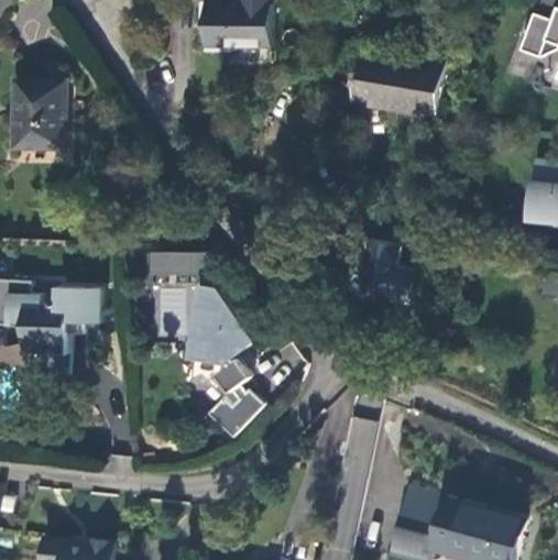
[(237,46),(276,48),(277,6),(280,6),(280,0),(243,0),(244,6),(206,4),(205,25),(211,25),(210,54),(237,55),(237,46)]
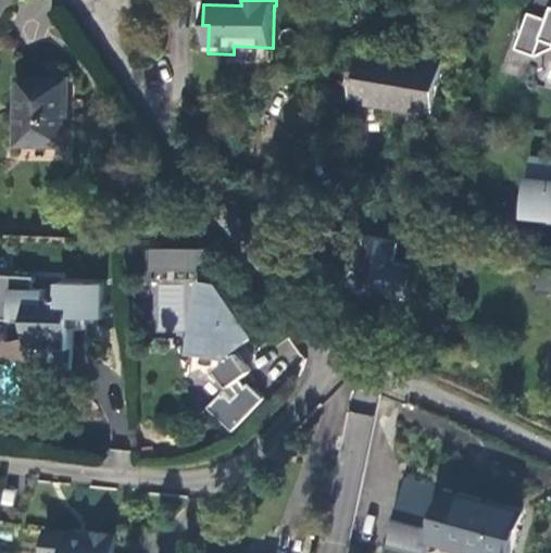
[(550,10),(547,23),(528,16),(523,29),(520,27),(515,38),(520,39),(514,52),(535,60),(550,51),(550,10)]
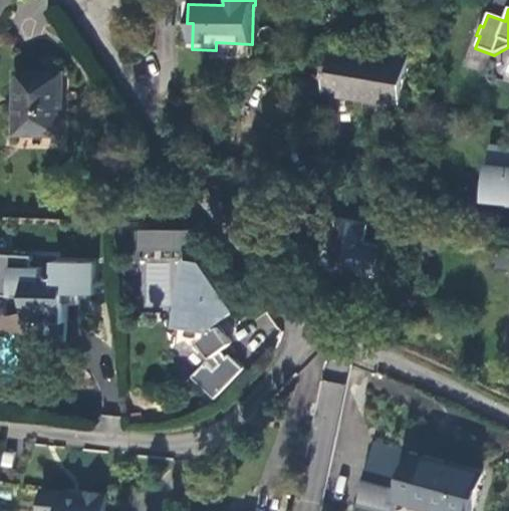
[(322,96),(398,108),(407,61),(329,48),(322,96)]
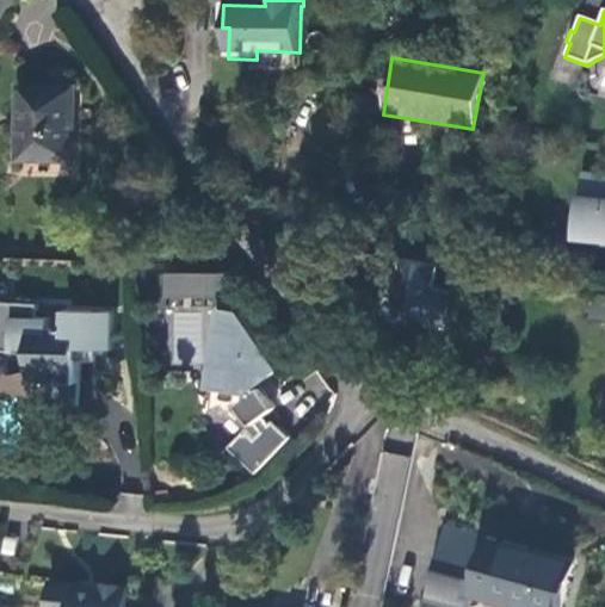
[(71,91),(13,90),(12,162),(69,163),(71,91)]
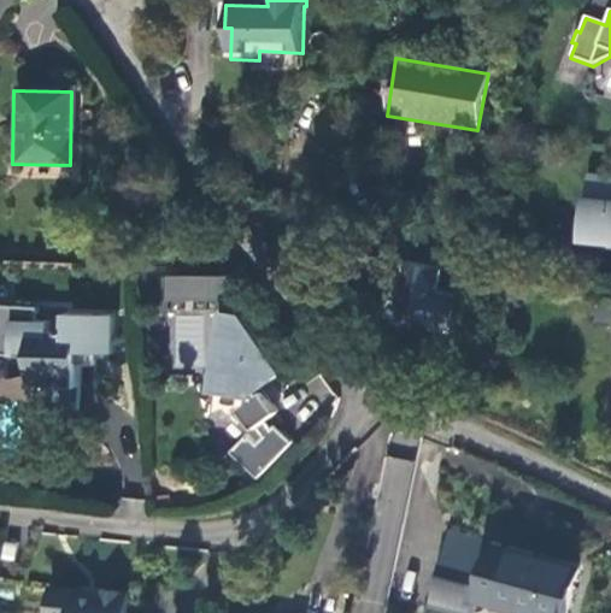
[(610,181),(586,178),(579,241),(610,243),(610,181)]
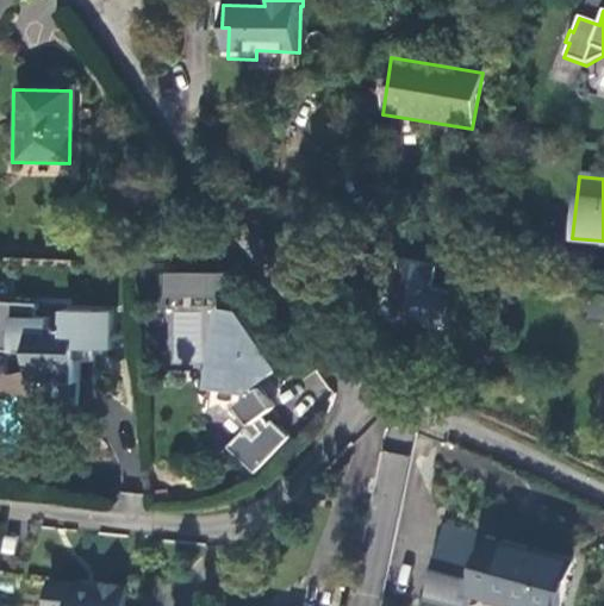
[(430,292),(435,269),(399,261),(396,281),(387,280),(383,297),(406,316),(423,326),(431,328),(433,323),(446,326),(453,297),(430,292)]
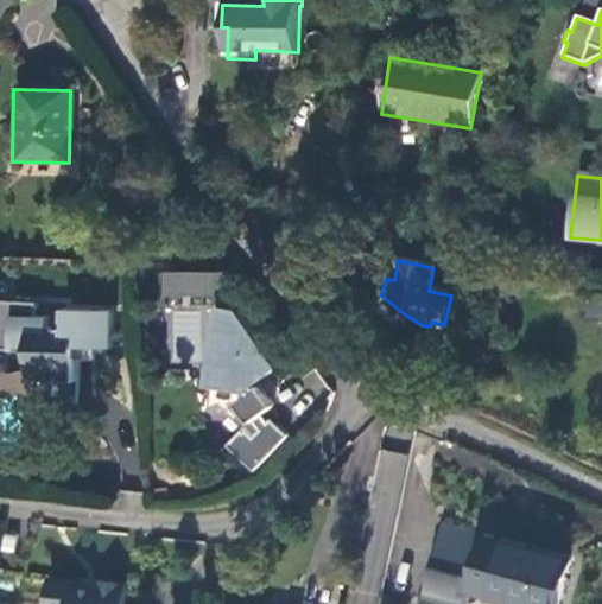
[(101,311),(56,307),(54,329),(38,326),(39,319),(6,315),(4,344),(17,345),(16,370),(29,377),(32,382),(42,382),(42,379),(63,381),(65,360),(81,361),(83,349),(97,350),(101,311)]
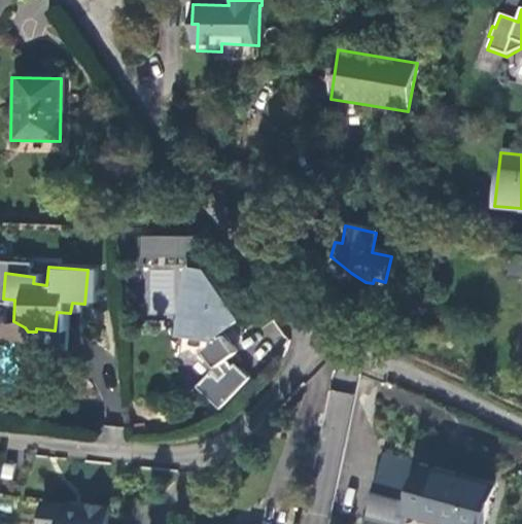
[(227,307),(200,271),(182,268),(179,305),(183,306),(180,335),(203,339),(203,335),(208,336),(206,344),(200,350),(213,368),(215,365),(220,373),(215,381),(208,372),(193,386),(217,409),(244,378),(231,362),(228,365),(222,359),(231,352),(218,336),(216,337),(214,334),(231,321),(223,310),(227,307)]
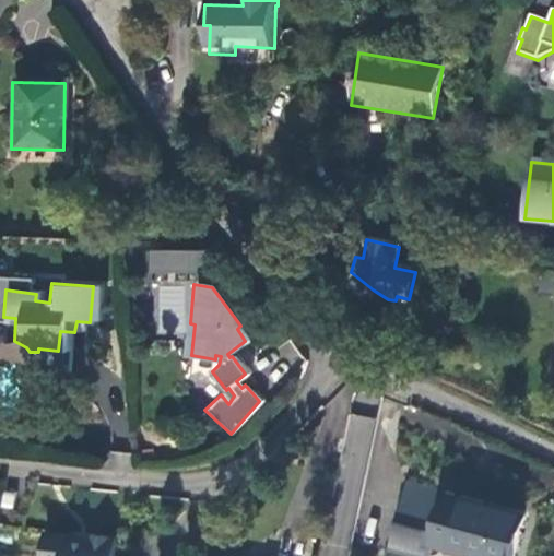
[(401,484),(390,523),(432,533),(443,495),(401,484)]
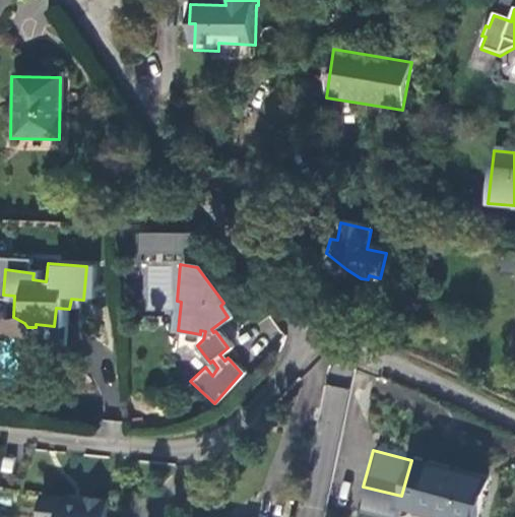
[(363,487),(356,512),(372,516),(395,516),(398,509),(426,516),(476,516),(487,481),(411,460),(401,496),(363,487)]
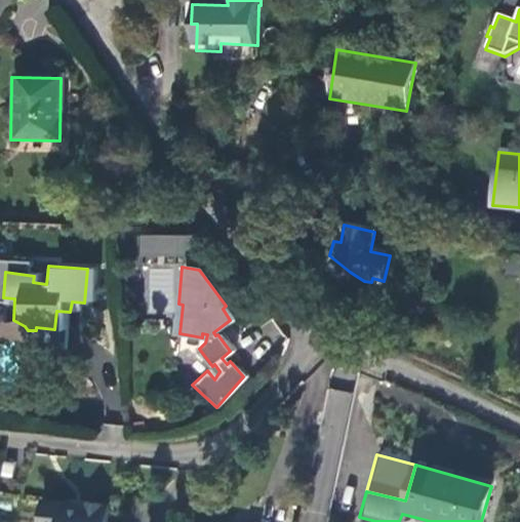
[(101,521),(104,506),(80,504),(80,507),(39,502),(36,521),(101,521)]
